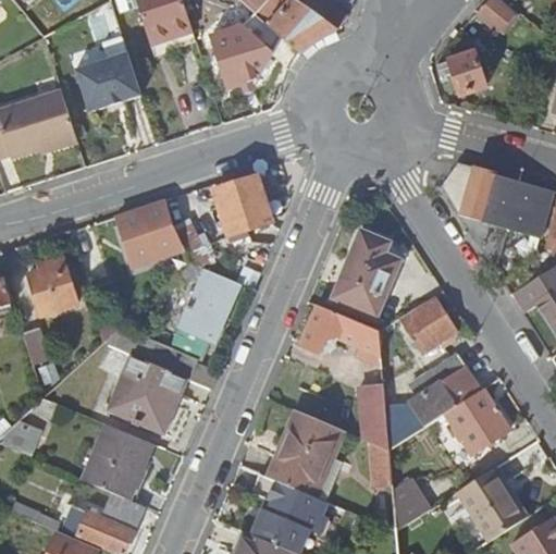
[(194,32),(184,0),(118,0),(121,12),(139,7),(151,45),(194,32)]
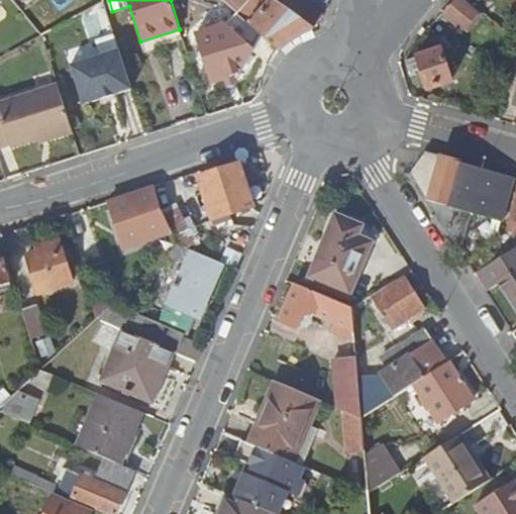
[(223,0),(278,49),(282,45),(285,42),(289,38),(295,35),(297,33),(301,31),(304,30),(306,29),(310,28),(313,27),(319,21),(295,0),(223,0)]
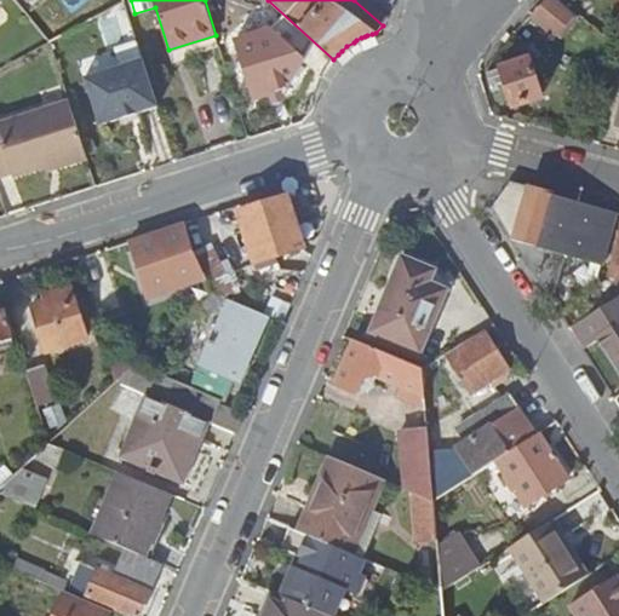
[(539,0),(533,19),(568,32),(579,3),(573,0),(539,0)]
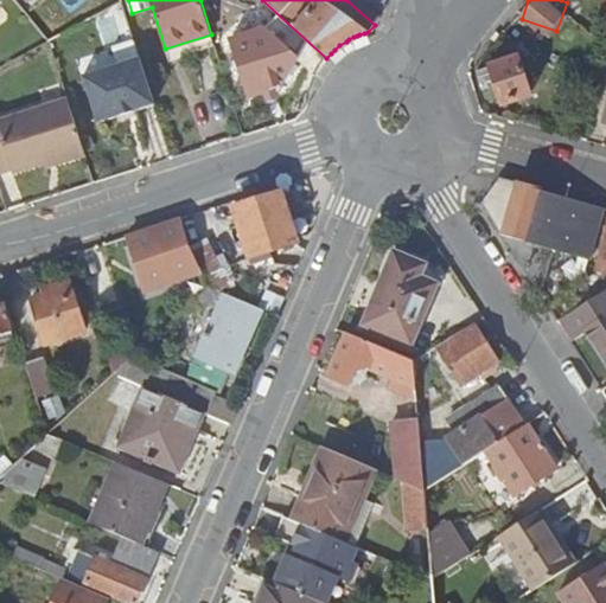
[(233,53),(240,75),(289,58),(281,37),(273,39),(270,33),(259,38),(261,44),(233,53)]
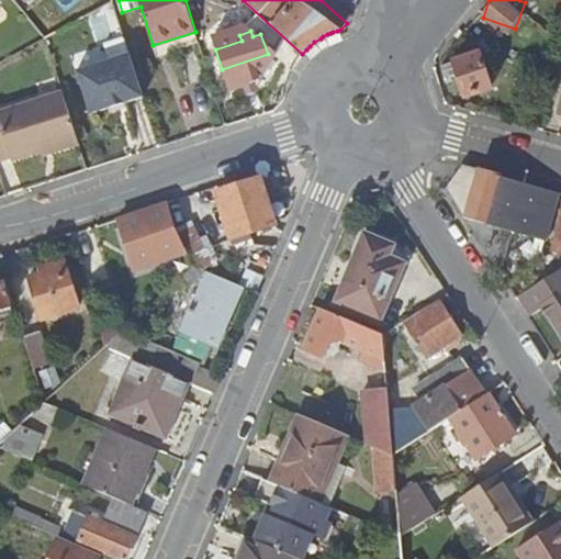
[(104,44),(109,59),(130,53),(125,37),(104,44)]
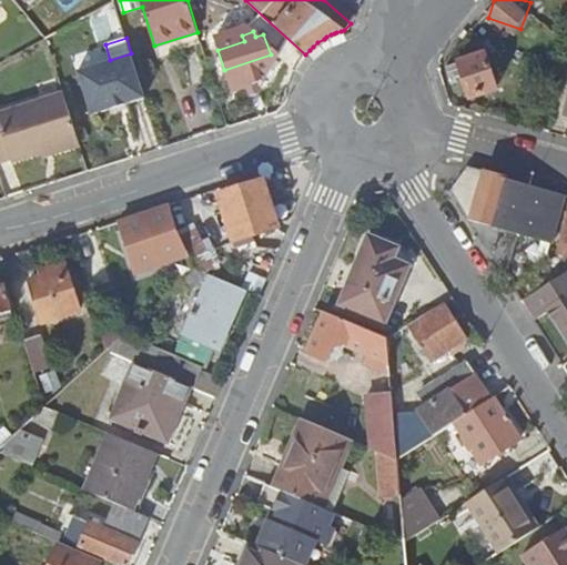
[(485,52),(459,60),(469,96),(495,88),(485,52)]
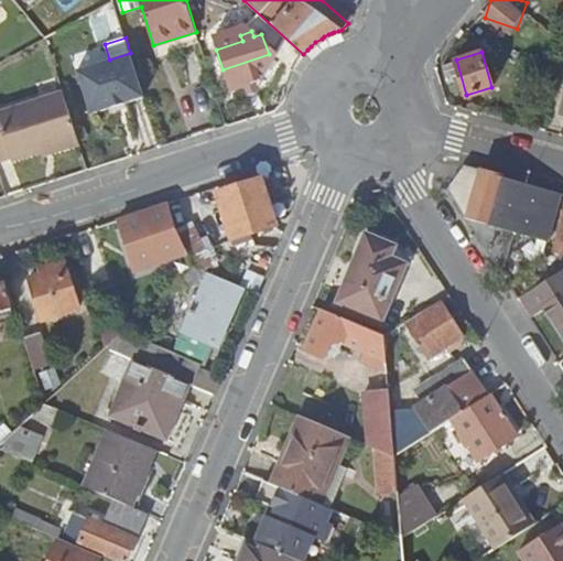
[(144,97),(130,53),(109,60),(76,71),(90,114),(144,97)]
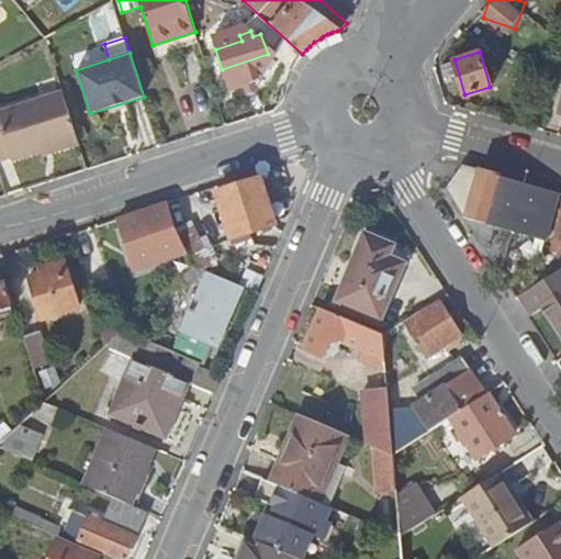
[(78,144),(62,90),(0,110),(0,160),(11,156),(12,159),(41,151),(53,147),(54,152),(78,144)]
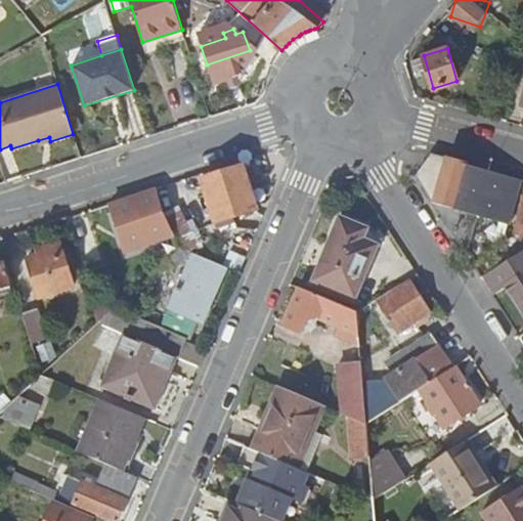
[(445,157),(431,154),(415,175),(432,201),(445,157)]
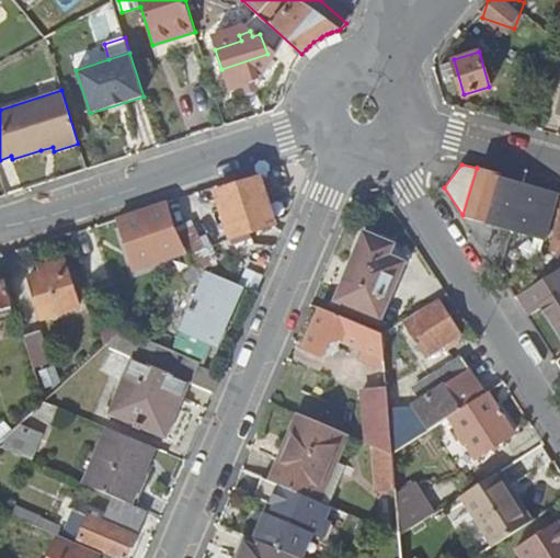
[(502,174),(477,168),(463,215),(499,271),(511,228),(543,237),(556,192),(501,177),(502,174)]
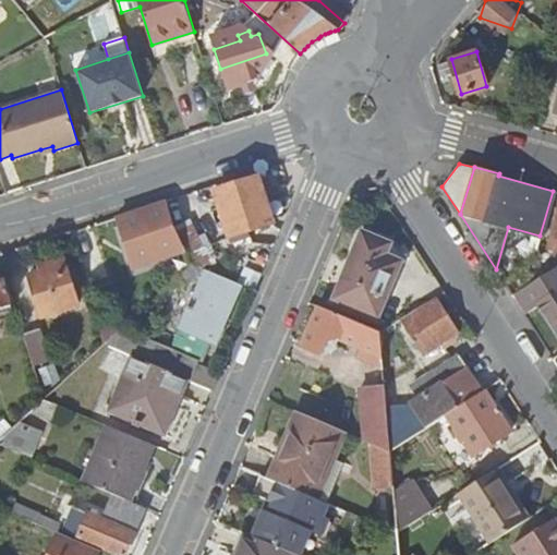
[(259,176),(217,190),(231,236),(275,221),(259,176)]
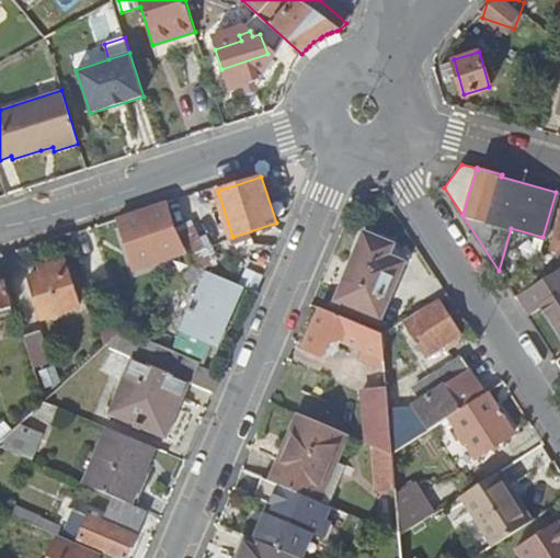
[(180,226),(171,198),(120,216),(136,268),(187,251),(180,226)]
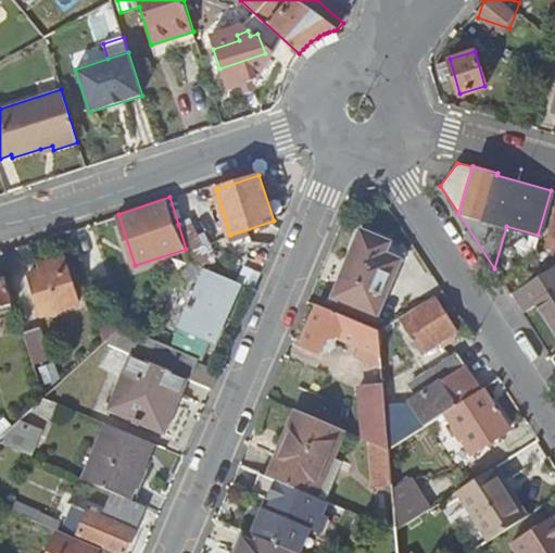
[(178,224),(186,249),(190,261),(199,265),(200,265),(201,266),(207,263),(193,218),(178,224)]
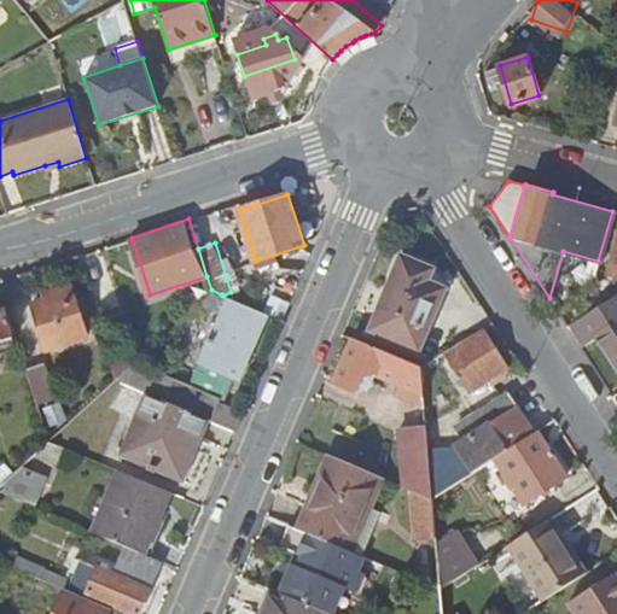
[(431,268),(399,255),(397,258),(400,259),(367,332),(370,332),(371,329),(420,350),(444,288),(428,281),(431,268)]
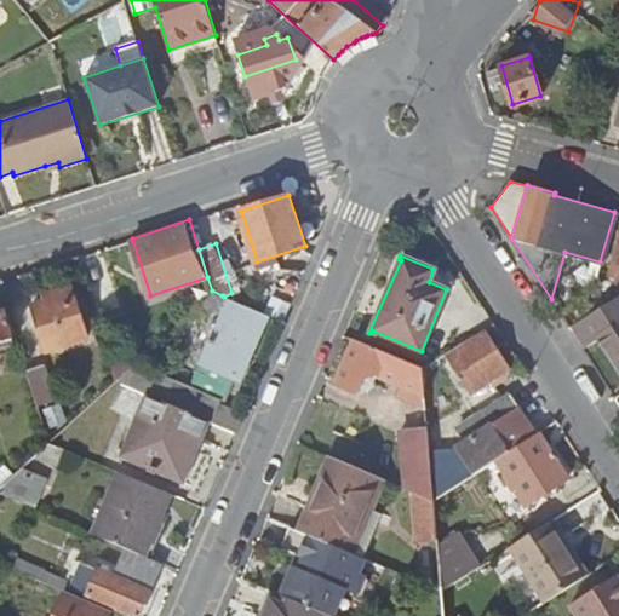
[(618,276),(609,274),(606,286),(618,289),(618,276)]
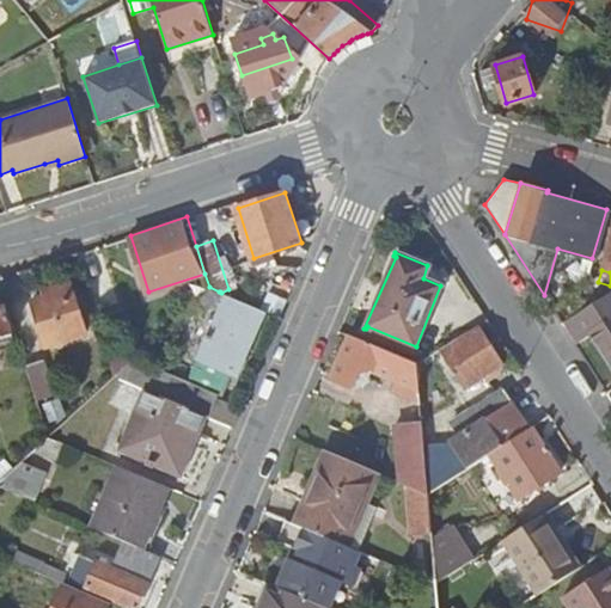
[(31,299),(46,344),(85,331),(68,278),(42,287),(44,295),(31,299)]
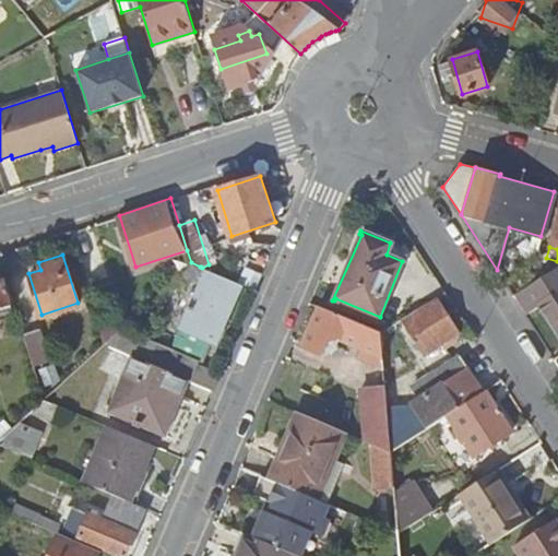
[(200,267),(191,263),(178,276),(186,284),(201,267),(200,267)]
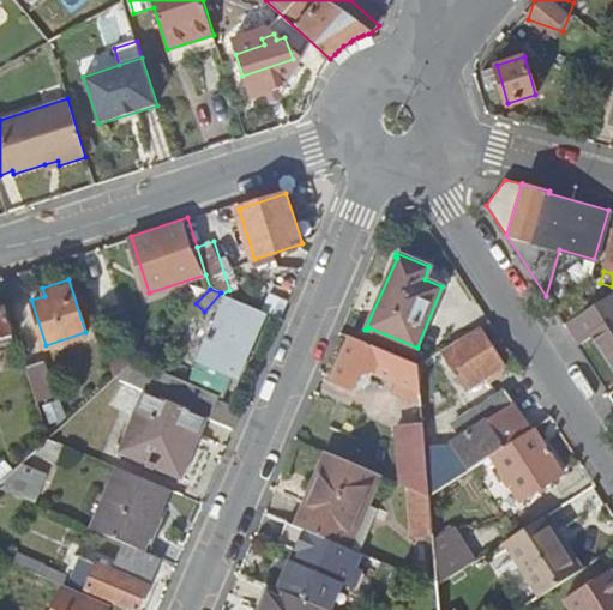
[(612,291),(564,324),(577,344),(600,330),(607,342),(601,345),(612,363),(612,291)]
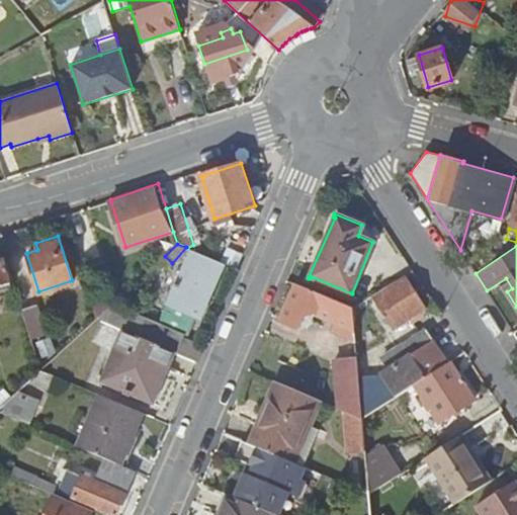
[(222,263),(190,250),(159,323),(112,303),(96,318),(123,330),(174,352),(177,353),(185,335),(188,336),(197,316),(198,316),(222,263)]
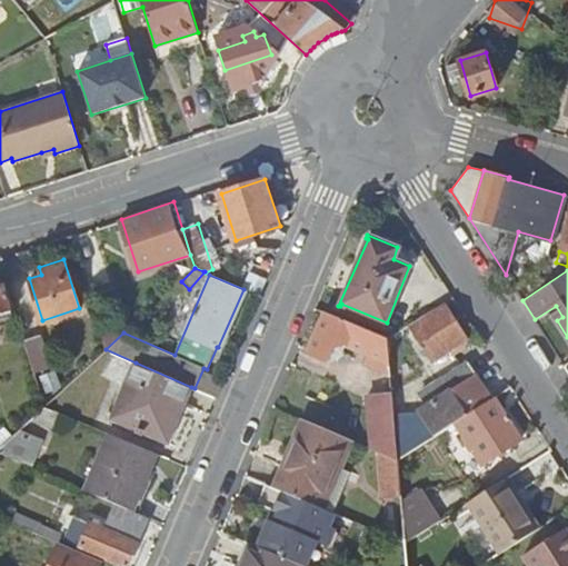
[(0,311),(10,308),(2,285),(0,286),(0,311)]
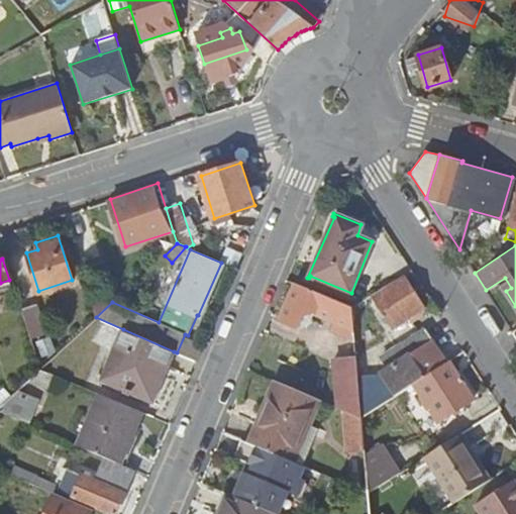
[(404,276),(373,296),(391,324),(422,304),(404,276)]
